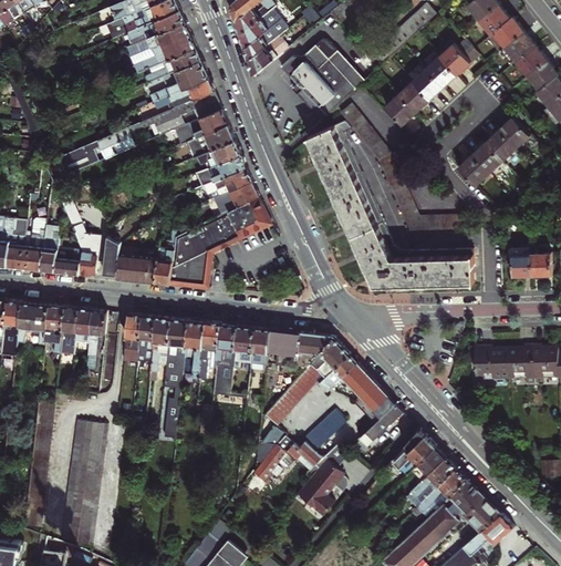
[(0,3),(11,18),(21,11),(14,2),(13,0),(0,0),(0,3)]
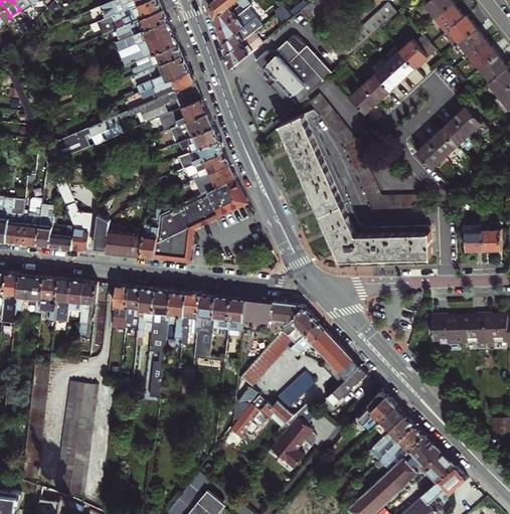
[(12,0),(13,2),(16,0),(18,0),(23,8),(28,4),(25,0),(12,0)]
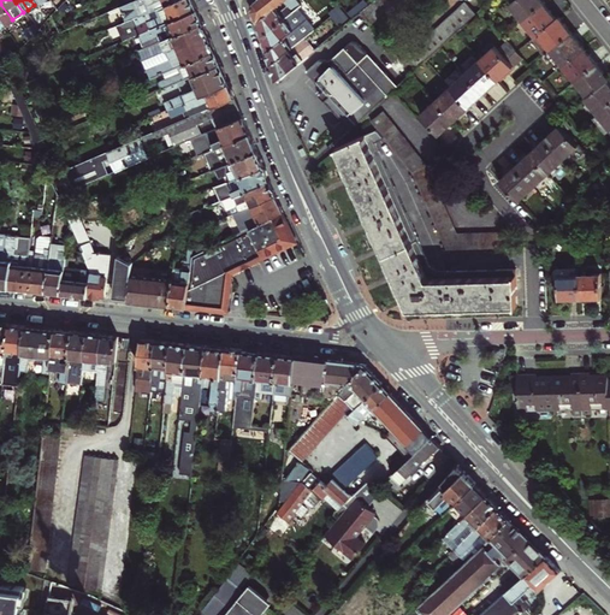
[(23,12),(28,10),(22,0),(19,0),(16,3),(23,12)]
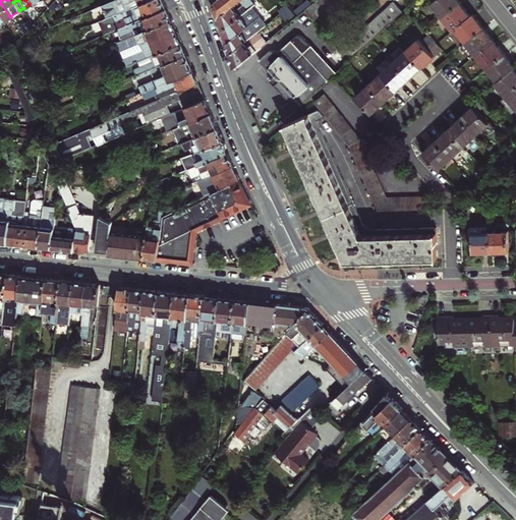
[(147,0),(103,19),(96,22),(101,35),(111,31),(162,8),(160,2),(159,0),(147,0)]
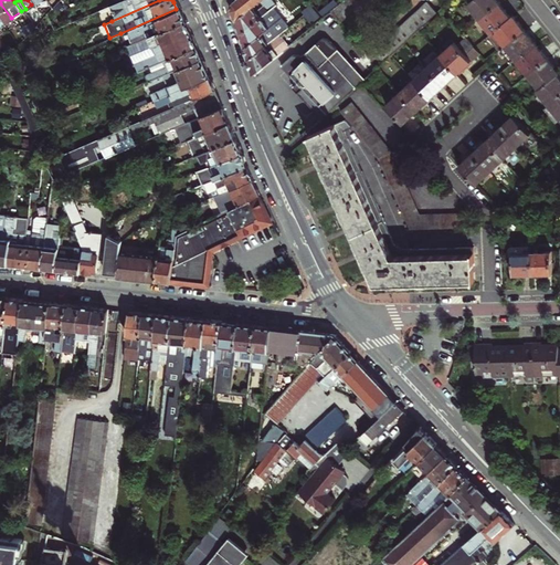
[(123,0),(119,2),(106,8),(107,11),(112,21),(159,0),(123,0)]
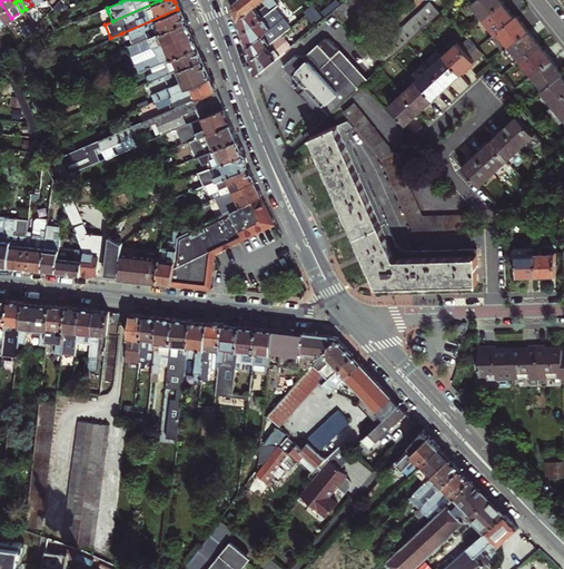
[(234,13),(236,19),(260,1),(261,0),(235,0),(231,8),(234,13)]
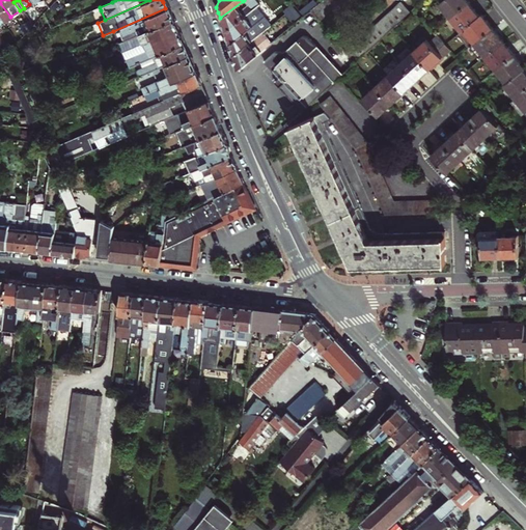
[(244,0),(243,1),(250,10),(258,4),(254,0),(244,0)]
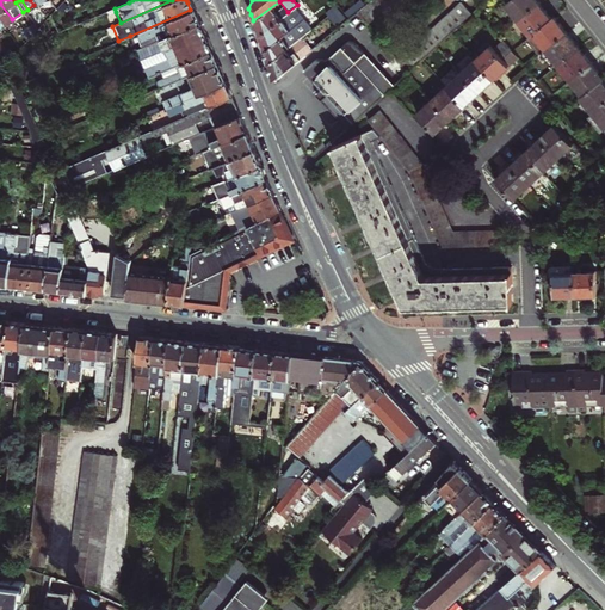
[(372,0),(358,12),(369,25),(400,0),(372,0)]
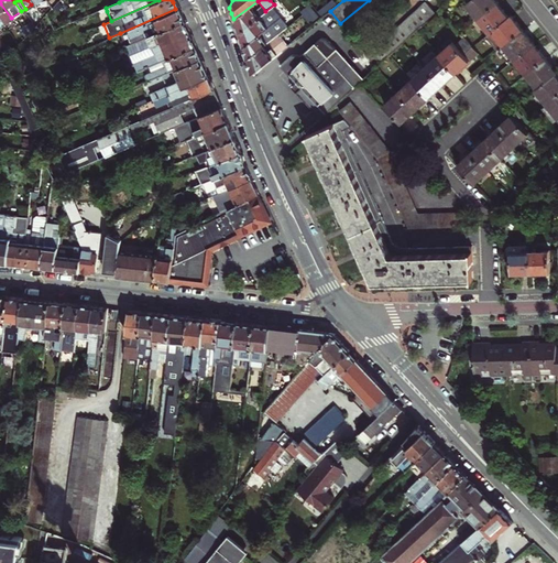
[(471,0),(469,2),(481,18),(498,4),(493,0),(471,0)]
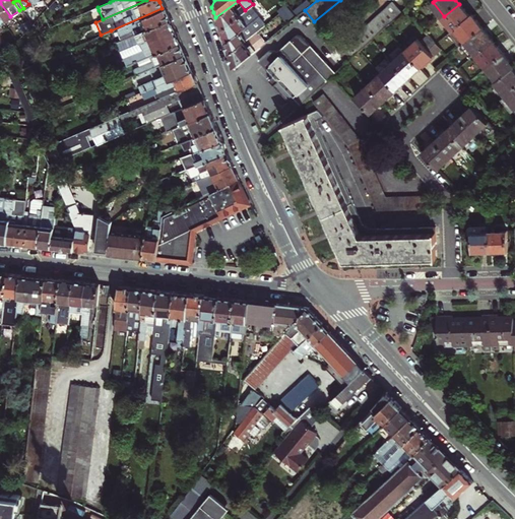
[(238,1),(215,17),(218,25),(220,30),(245,10),(238,1)]
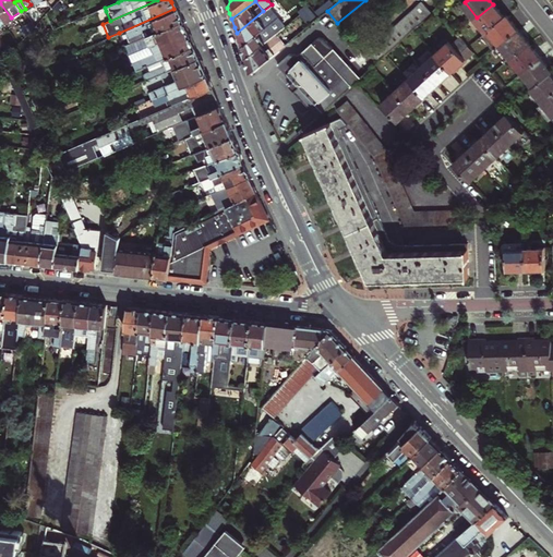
[(432,13),(421,2),(363,53),(364,56),(363,56),(372,67),(432,13)]
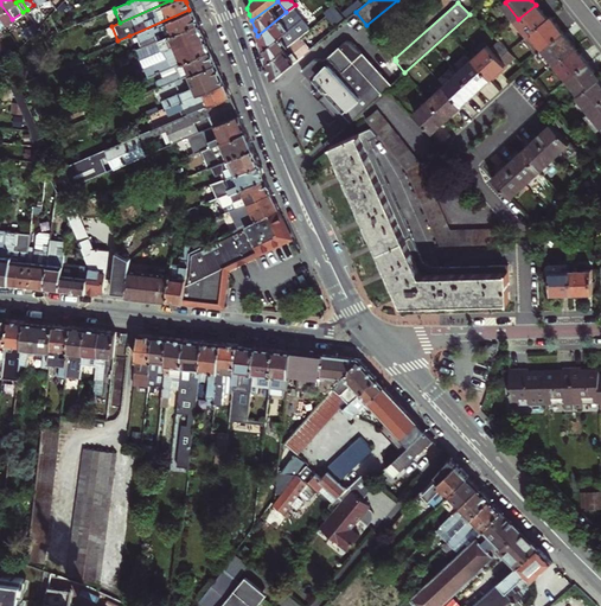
[(0,18),(5,24),(12,19),(0,4),(0,18)]
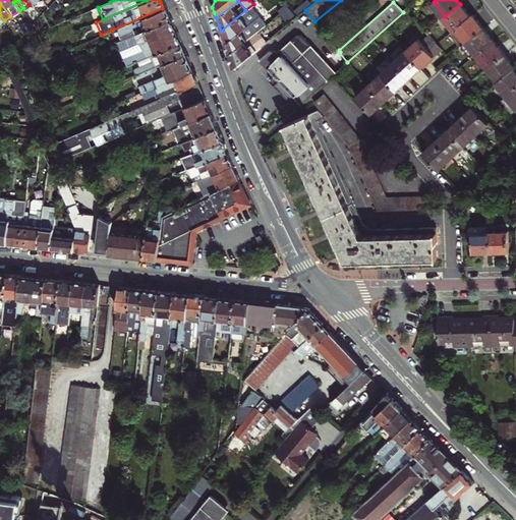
[(245,10),(221,31),(223,38),(224,43),(261,13),(253,4),(245,10)]
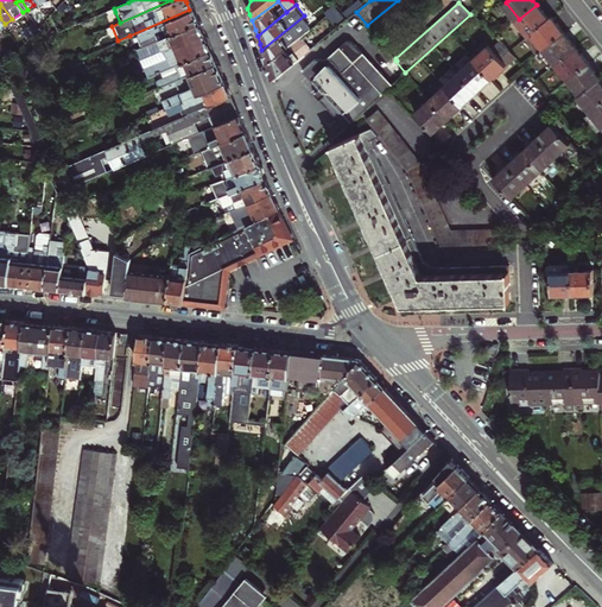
[(531,35),(549,19),(544,13),(537,5),(519,19),(531,35)]
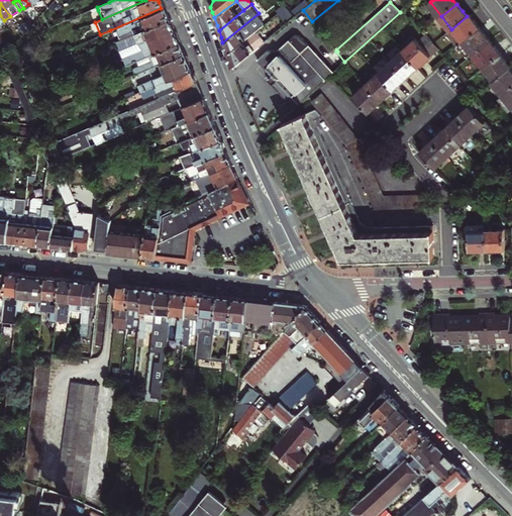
[(269,5),(259,13),(222,42),(224,48),(226,55),(241,42),(276,14),(269,5)]
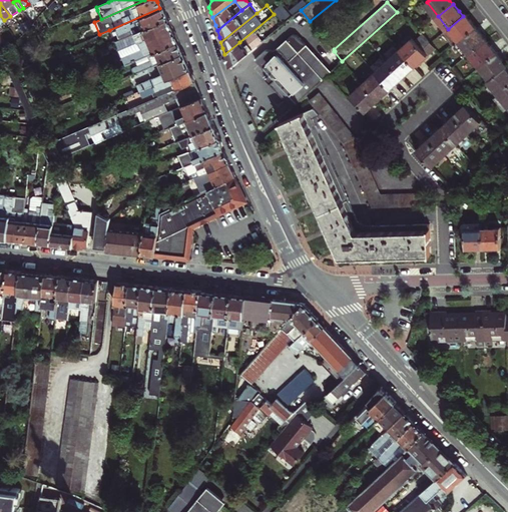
[(159,8),(109,30),(112,36),(129,29),(132,35),(138,32),(165,21),(162,15),(159,8)]
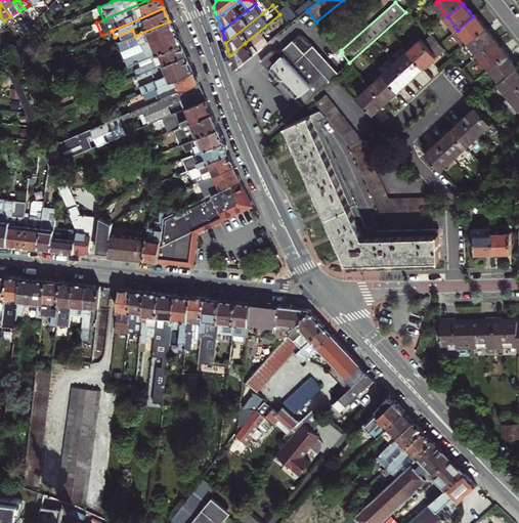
[(452,34),(464,47),(471,41),(486,28),(482,23),(475,14),(473,16),(458,30),(452,34)]
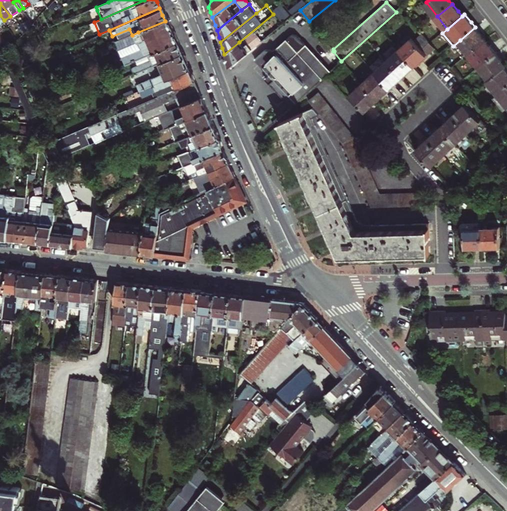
[(170,32),(165,21),(138,32),(141,40),(132,44),(135,51),(116,59),(119,67),(124,65),(142,57),(174,44),(170,32)]
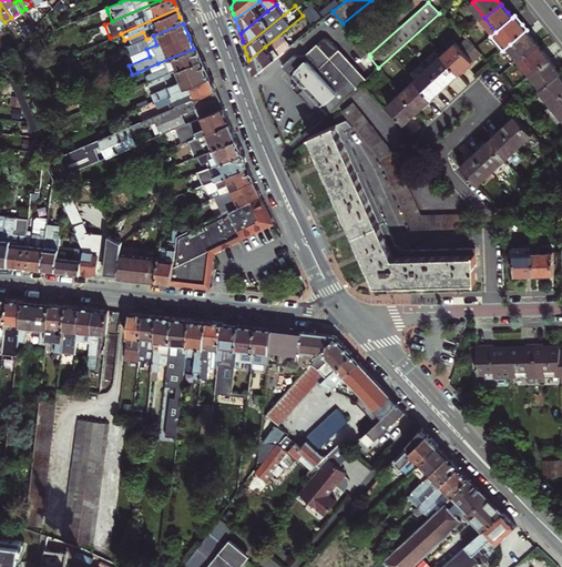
[(527,30),(510,44),(521,59),(538,44),(532,38),(527,30)]
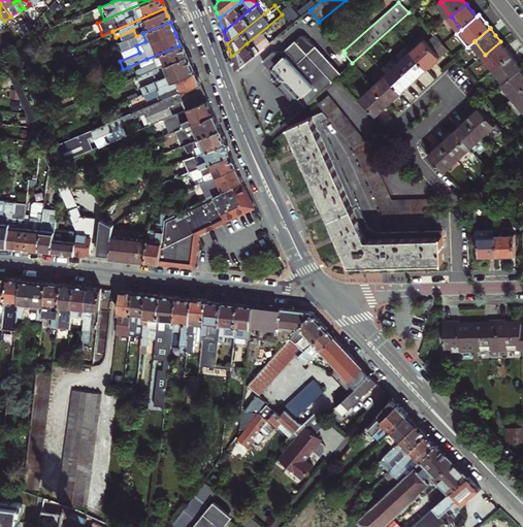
[(119,43),(136,36),(133,30),(116,37),(119,43)]
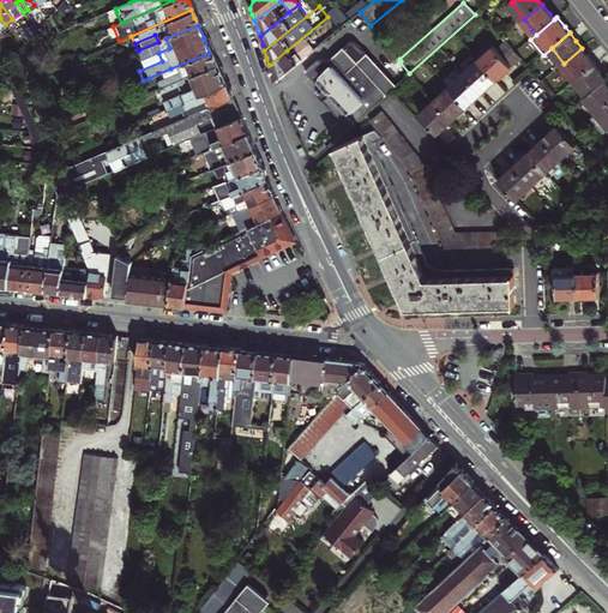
[(166,38),(158,42),(138,50),(131,53),(139,71),(162,61),(158,53),(169,48),(166,38)]
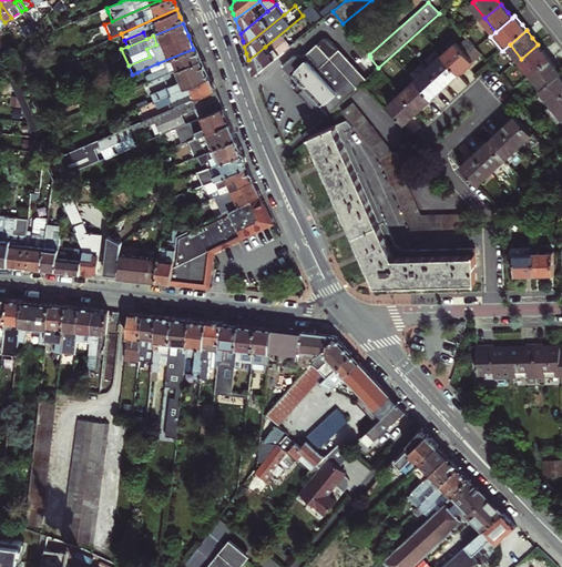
[(269,51),(265,47),(248,60),(251,68),(253,74),(258,71),(266,64),(293,42),(288,36),(269,51)]
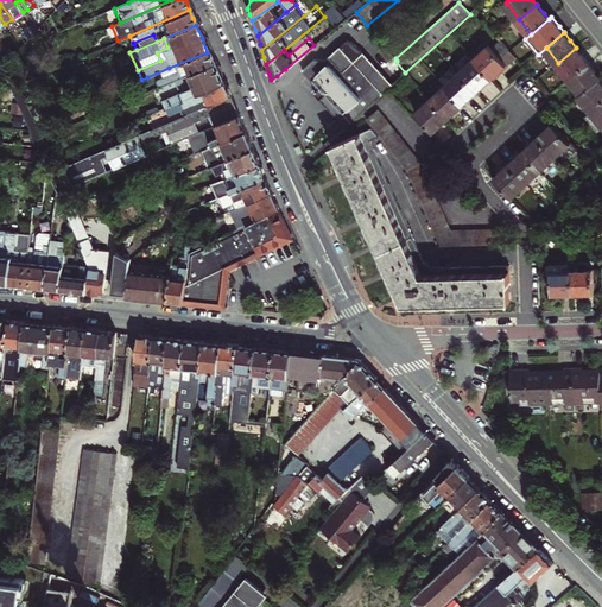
[(474,61),(492,81),(500,74),(517,59),(502,42),(492,50),(489,48),(474,61)]
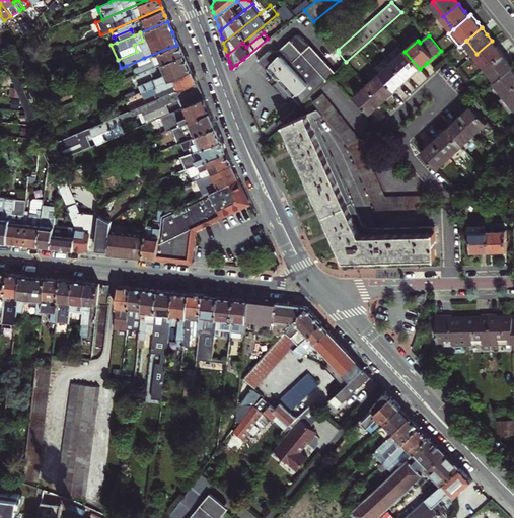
[(282,95),(295,109),(336,71),(308,42),(299,50),(288,38),(276,49),(267,48),(254,59),(270,75),(266,78),(282,95)]
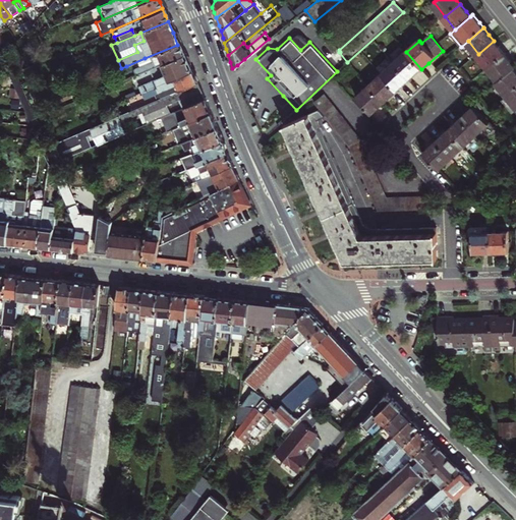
[(494,41),(478,54),(489,66),(504,54),(500,48),(494,41)]
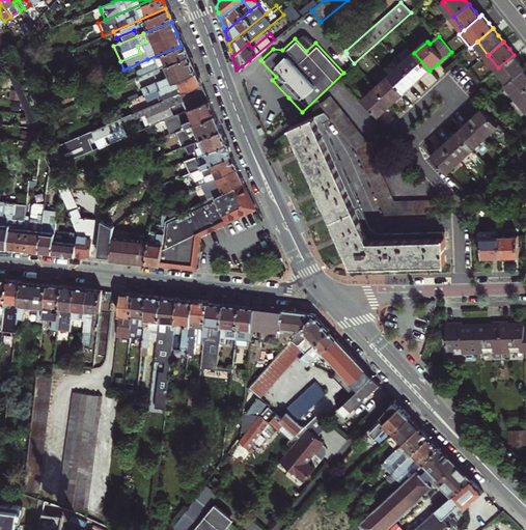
[(155,70),(158,67),(186,56),(183,51),(181,46),(147,59),(148,64),(131,72),(134,79),(155,70)]
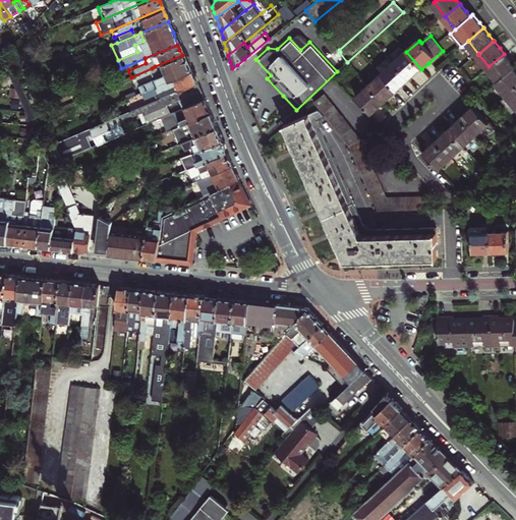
[(393,63),(409,79),(415,74),(421,69),(406,52),(393,63)]
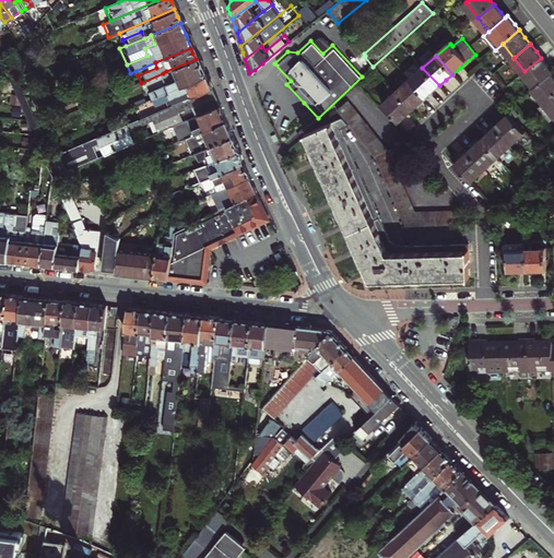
[(541,58),(525,71),(535,85),(550,74),(553,72),(549,67),(541,58)]
